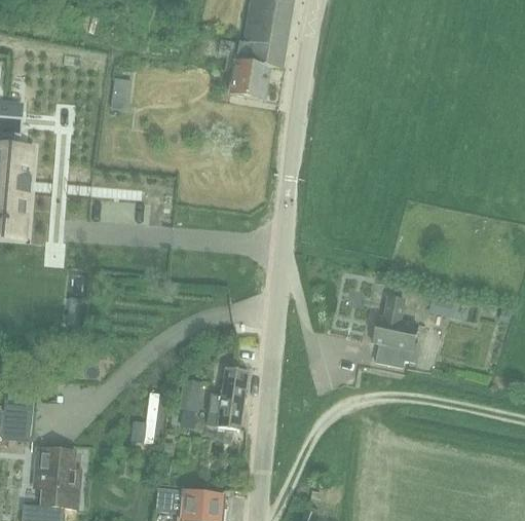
[(249,0),(242,42),(238,41),(235,59),(234,59),(228,92),(265,98),(270,67),(283,69),(293,0),(249,0)]
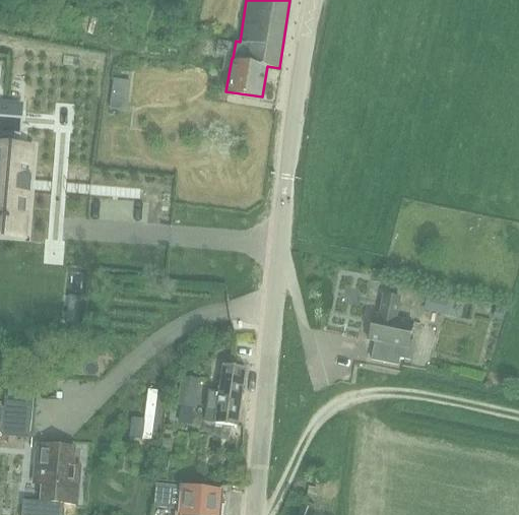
[(0,221),(24,223),(30,145),(13,144),(14,129),(18,130),(20,107),(0,105),(0,221)]
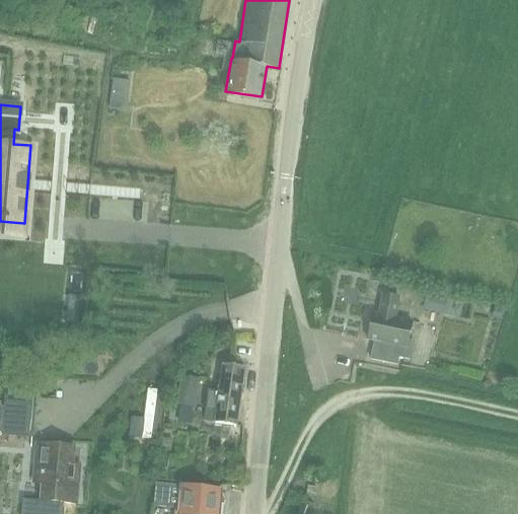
[(427,290),(424,306),(444,310),(447,294),(446,294),(432,291),(427,290)]
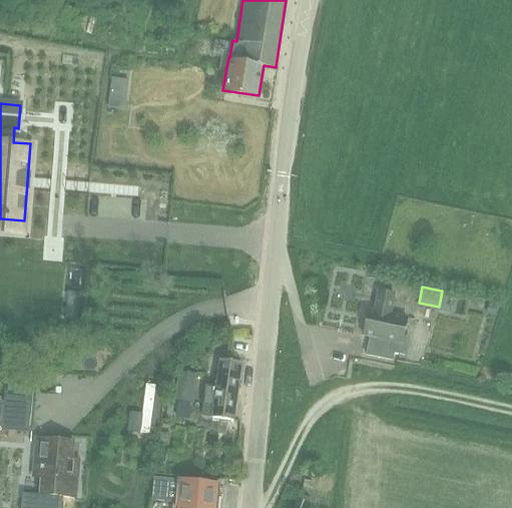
[(65,288),(61,314),(75,316),(79,289),(65,288)]
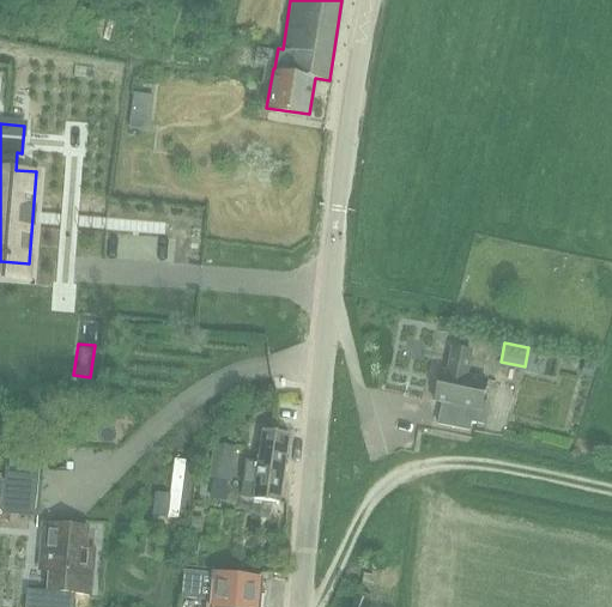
[(467,371),(472,348),(452,344),(446,368),(440,366),(432,399),(441,400),(437,420),(470,428),(471,419),(486,423),(491,402),(484,401),(489,376),(467,371)]
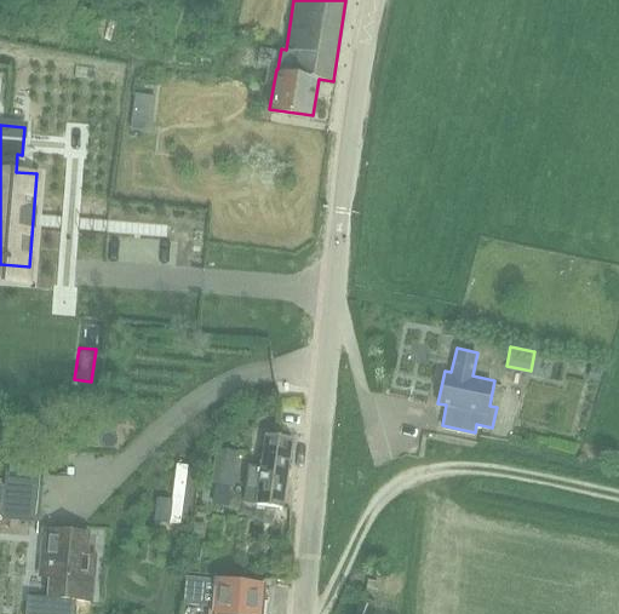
[(590,363),(588,373),(599,377),(601,366),(590,363)]
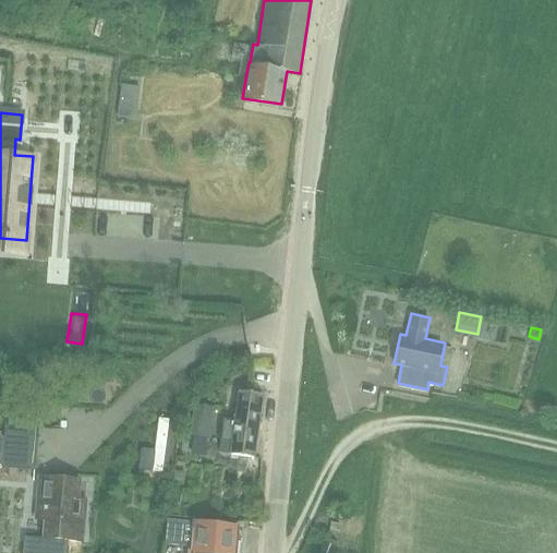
[(231,452),(254,454),(263,392),(238,388),(233,418),(223,417),(221,440),(232,441),(231,452)]
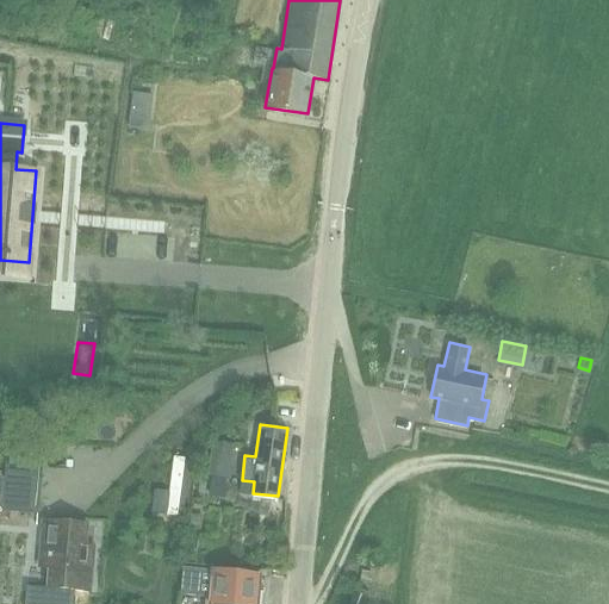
[(212,442),(209,475),(228,478),(229,461),(231,444),(227,444),(212,442)]
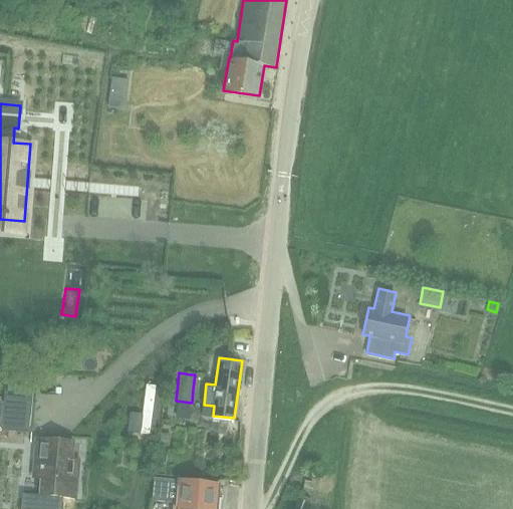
[(0,426),(31,429),(34,400),(4,397),(4,403),(0,402),(0,426)]
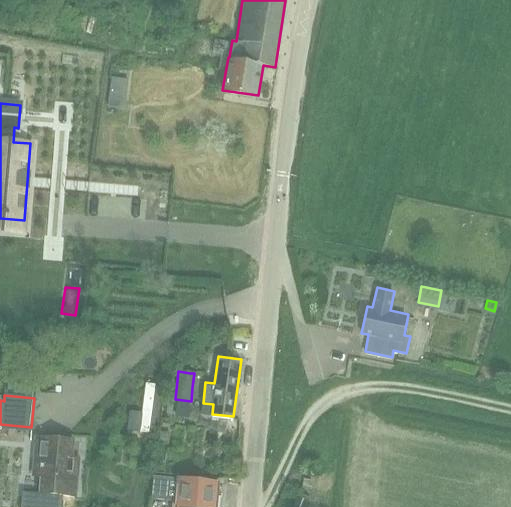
[(159,428),(157,440),(166,441),(169,442),(170,429),(159,428)]
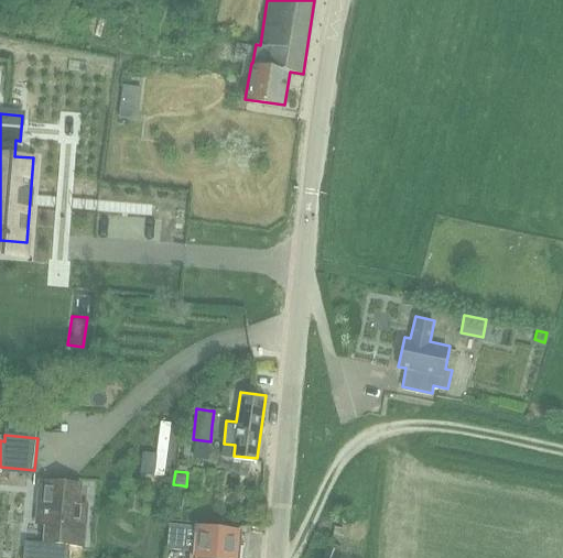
[(23,537),(21,557),(66,557),(68,543),(85,544),(88,500),(82,500),(83,481),(38,477),(34,522),(43,523),(42,539),(23,537)]
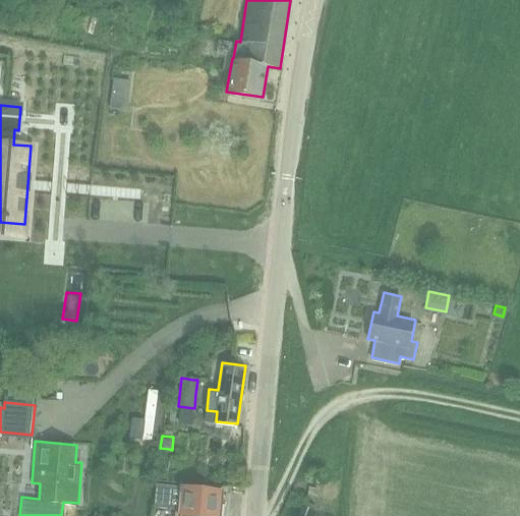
[(118,451),(116,469),(128,471),(130,452),(118,451)]
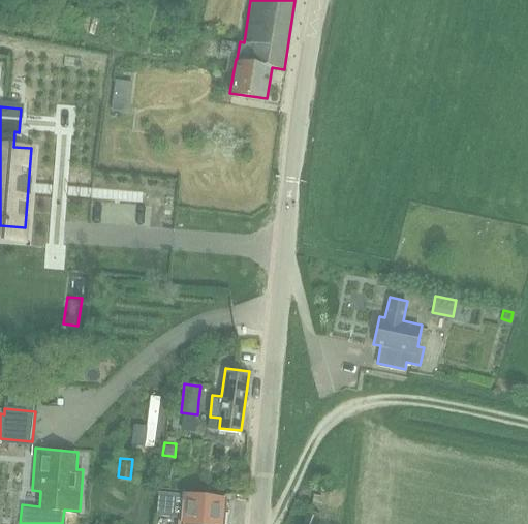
[(156,512),(180,515),(179,523),(223,523),(225,496),(192,493),(193,491),(186,490),(157,489),(156,512)]
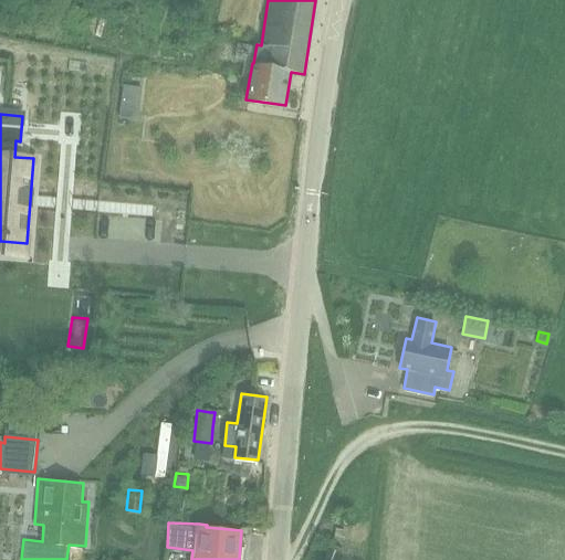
[(338,559),(344,546),(330,540),(322,559),(338,559)]
